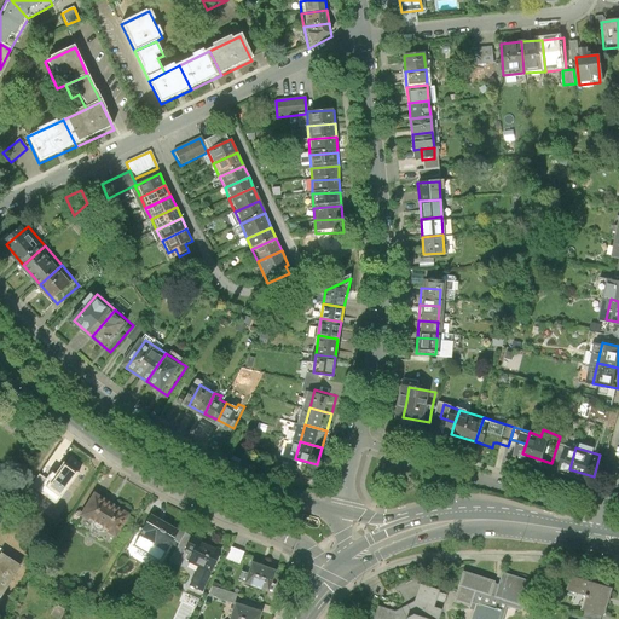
[(61,499),(80,474),(63,462),(48,481),(45,487),(52,492),(61,499)]
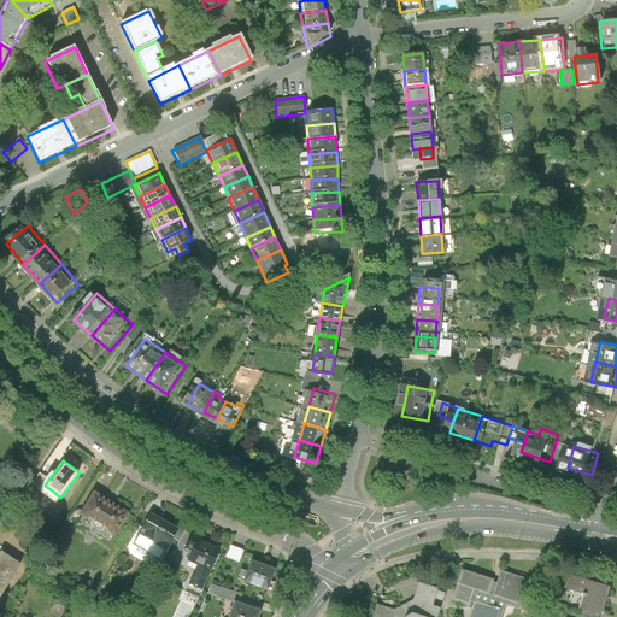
[(30,485),(47,497),(52,491),(45,486),(48,480),(39,472),(30,485)]
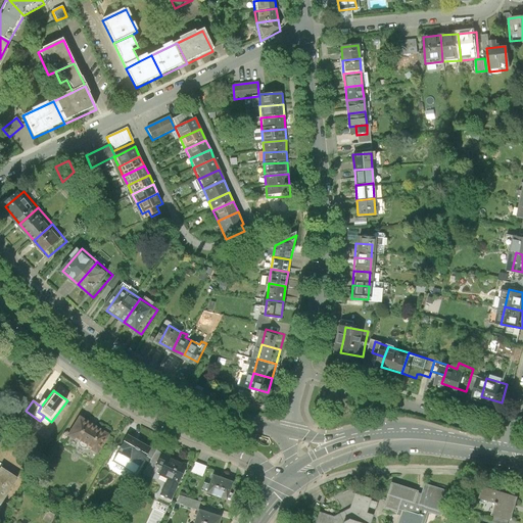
[(109,435),(78,418),(66,437),(98,455),(109,435)]
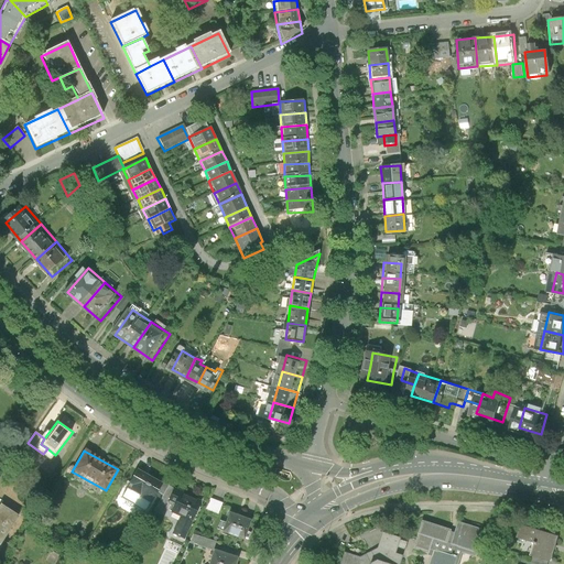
[(137,469),(121,497),(145,511),(161,484),(137,469)]
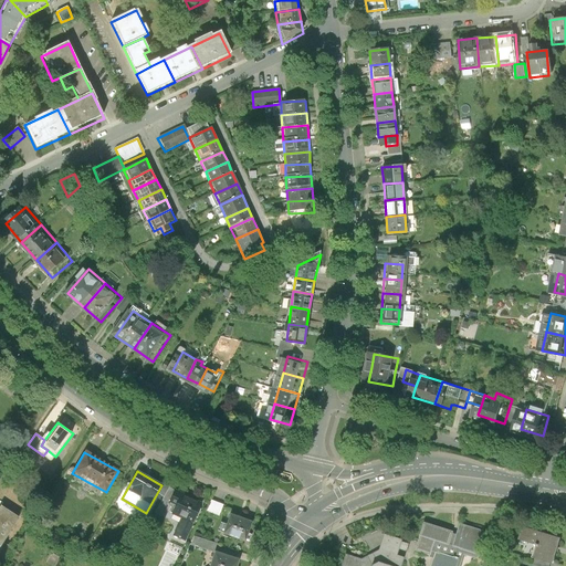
[(201,505),(180,496),(171,516),(181,521),(192,525),(201,505)]
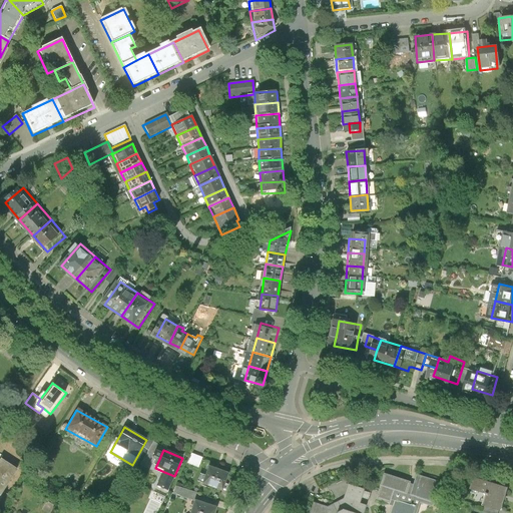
[(187,462),(198,466),(202,456),(191,452),(187,462)]
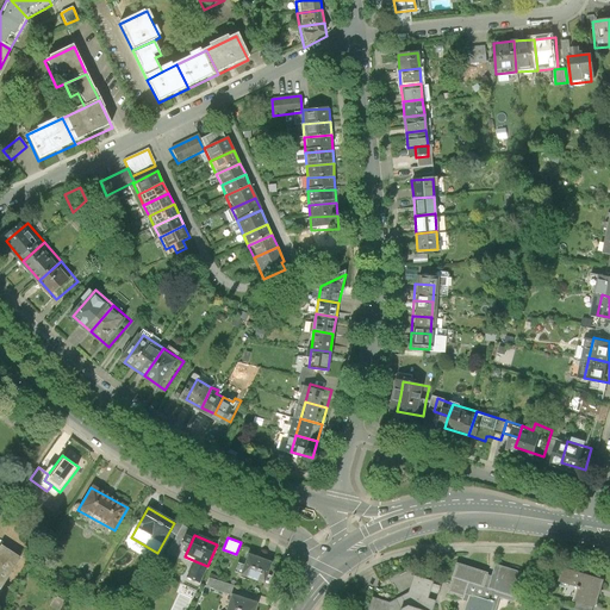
[(22,559),(1,546),(0,547),(0,590),(5,585),(22,559)]
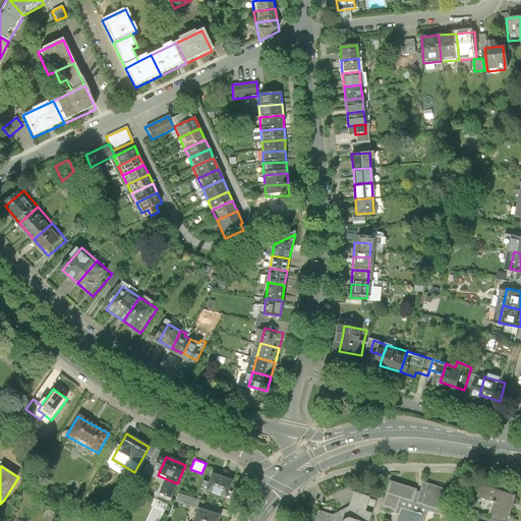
[(231,480),(211,473),(206,490),(225,498),(231,480)]
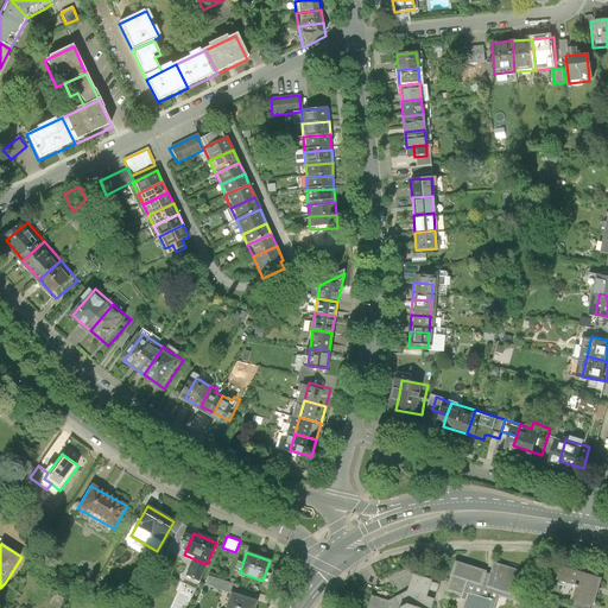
[(195,559),(187,576),(198,582),(207,564),(195,559)]
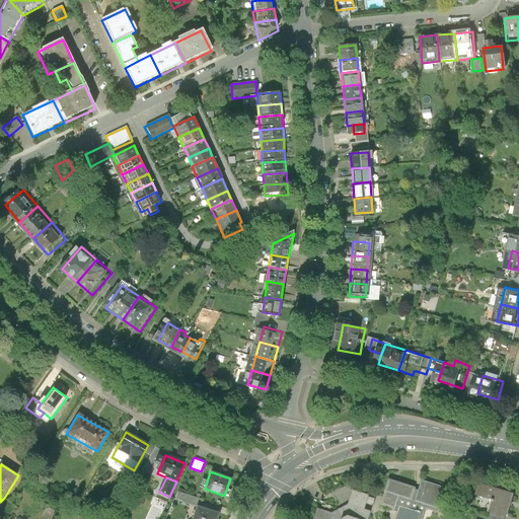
[(446,487),(422,478),(419,488),(388,478),(380,504),(399,510),(395,518),(422,518),(426,508),(438,511),(446,487)]
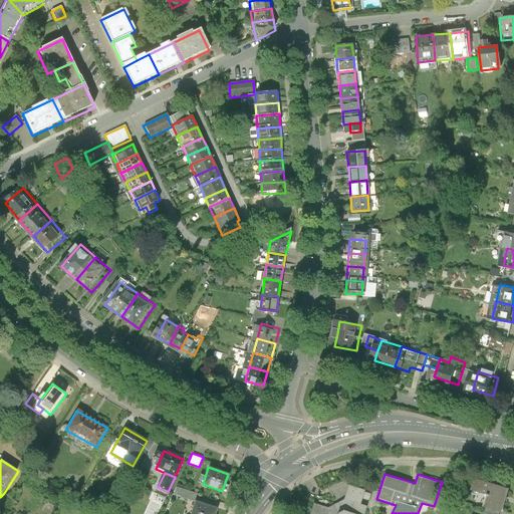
[(508,487),(476,477),(472,488),(489,493),(485,505),(486,505),(500,509),(502,510),(508,487)]
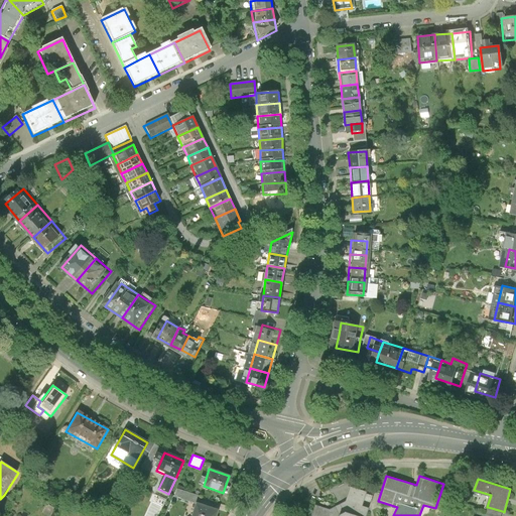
[(330,509),(316,505),(312,515),(365,515),(369,506),(362,505),(363,502),(366,491),(350,486),(346,500),(343,502),(330,509)]
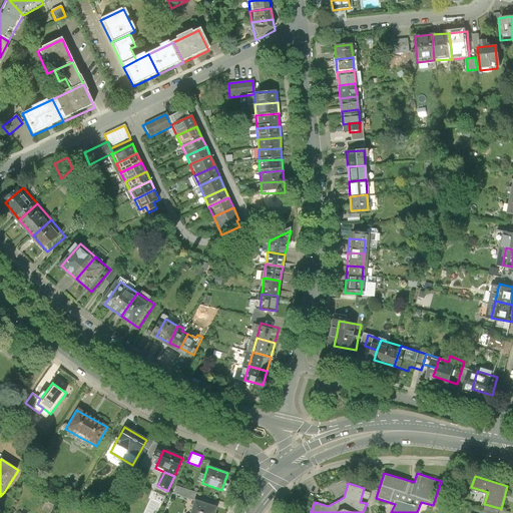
[(197,493),(173,486),(171,494),(193,500),(195,501),(197,493)]
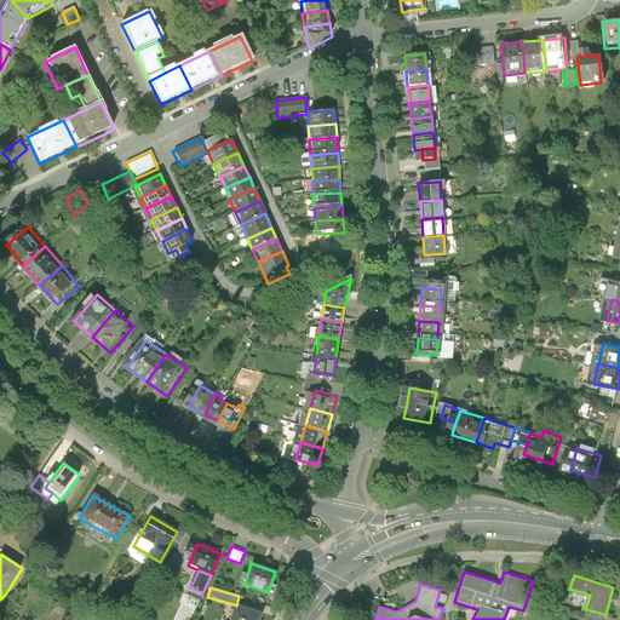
[(11,598),(5,595),(0,600),(0,603),(6,607),(11,598)]
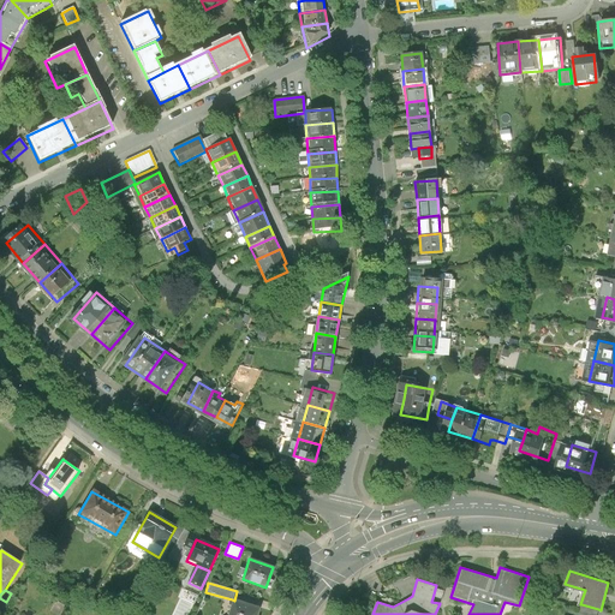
[(234,601),(232,599),(227,614),(255,614),(257,607),(234,601)]
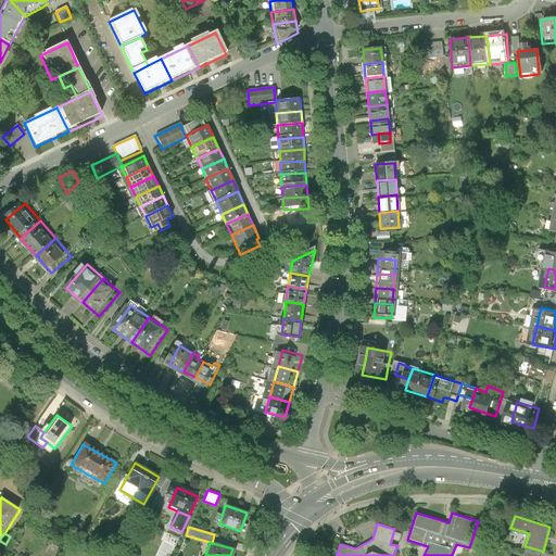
[(523,554),(529,555),(539,555),(541,551),(526,546),(523,554)]
